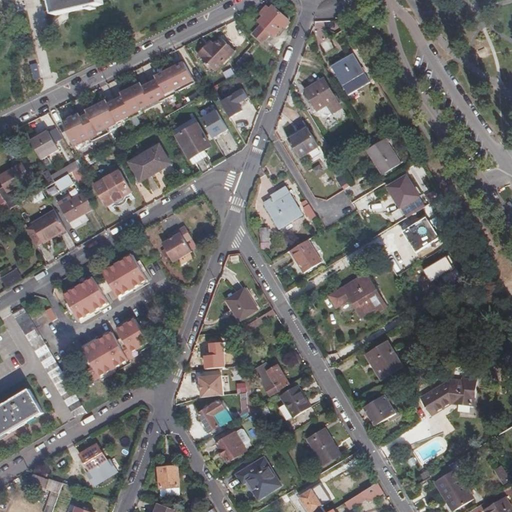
[(48,0),(50,0),(53,13),(95,3),(93,0),(48,0)]
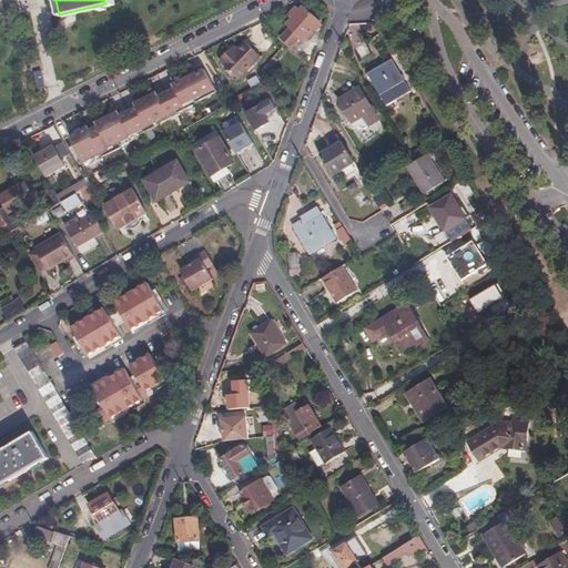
[(287,37),(294,29),(308,11),(300,4),(296,8),(293,6),(286,14),(290,17),(286,22),(288,23),(281,32),(287,37)]
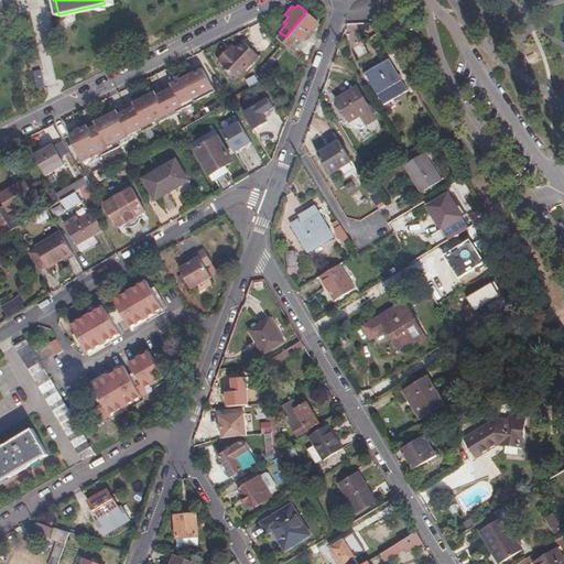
[(306,11),(292,29),(285,36),(290,41),(292,42),(297,33),(302,36),(312,24),(313,25),(316,21),(314,20),(315,19),(306,11)]
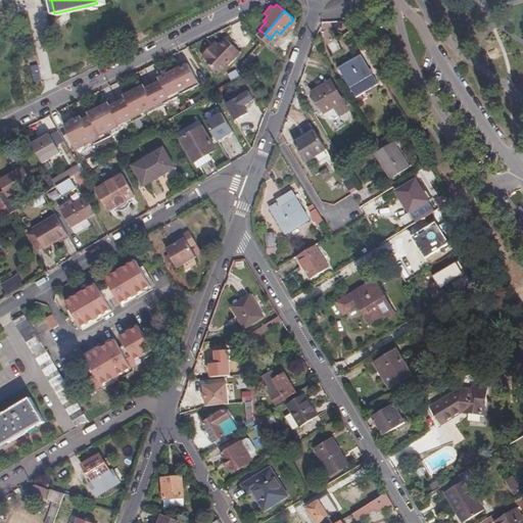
[(362,50),(357,42),(347,48),(355,61),(337,73),(354,100),(376,87),(360,59),(365,56),(362,50)]
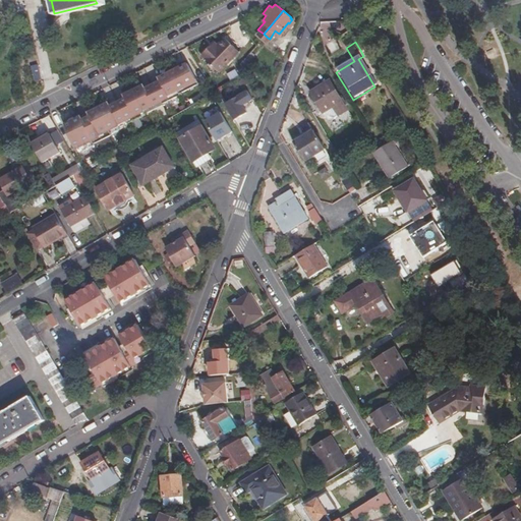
[(233,57),(213,43),(209,49),(207,52),(204,49),(198,56),(222,72),(233,57)]
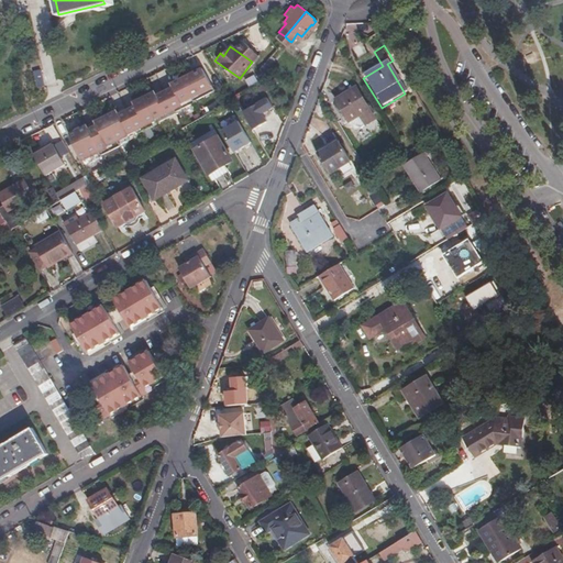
[(272,53),(260,67),(266,77),(272,73),(267,66),(274,56),(272,53)]
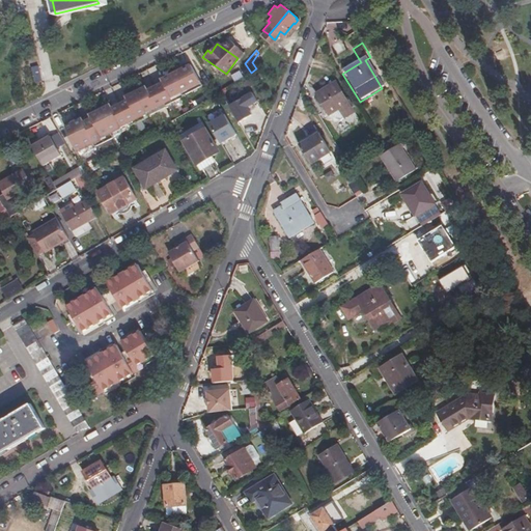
[(29,56),(22,58),(25,74),(32,72),(29,56)]
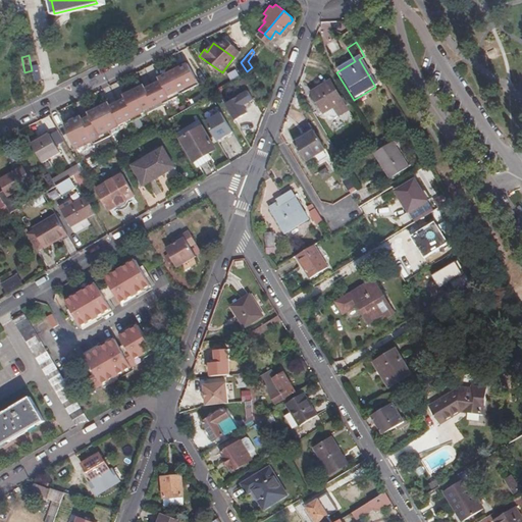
[(67,134),(76,154),(93,145),(93,144),(110,136),(110,134),(127,125),(127,124),(145,115),(144,114),(163,105),(162,104),(179,95),(179,94),(199,84),(187,63),(158,76),(159,81),(144,88),(142,85),(122,94),(124,97),(108,105),(107,102),(88,112),(89,115),(82,119),(80,115),(63,123),(68,133),(67,134)]
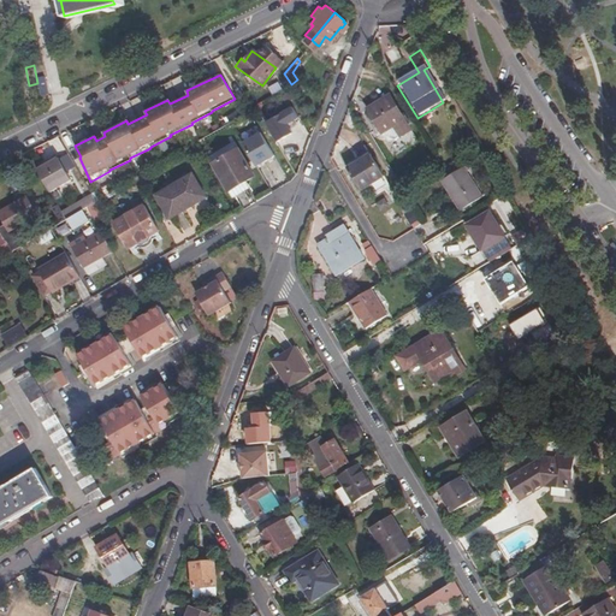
[(389,100),(366,114),(380,137),(391,130),(397,140),(408,132),(389,100)]
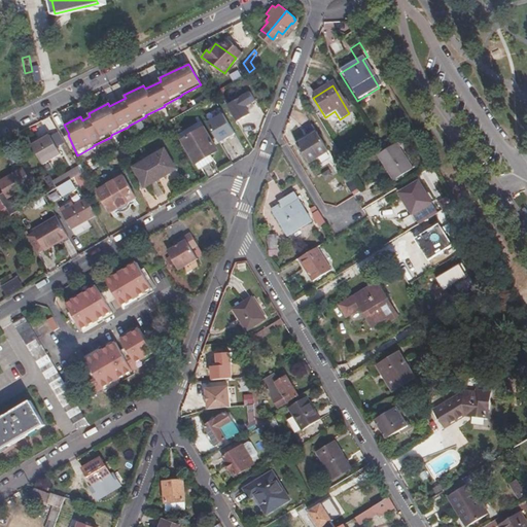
[(234,124),(249,112),(236,94),(229,98),(234,105),(224,111),(229,117),(234,124)]
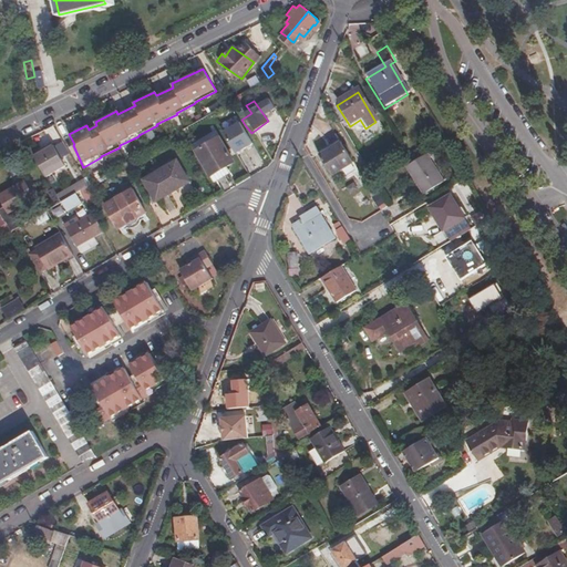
[(251,113),(246,105),(236,113),(241,120),(251,113)]
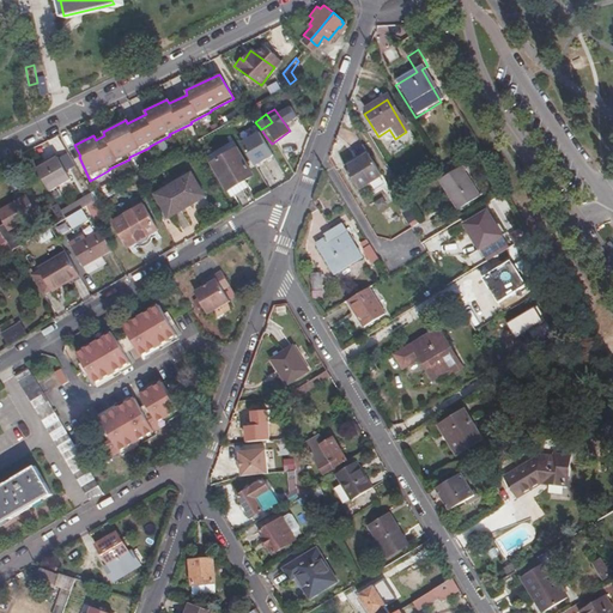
[(272,144),(266,137),(261,140),(269,151),(291,134),(290,131),(272,144)]
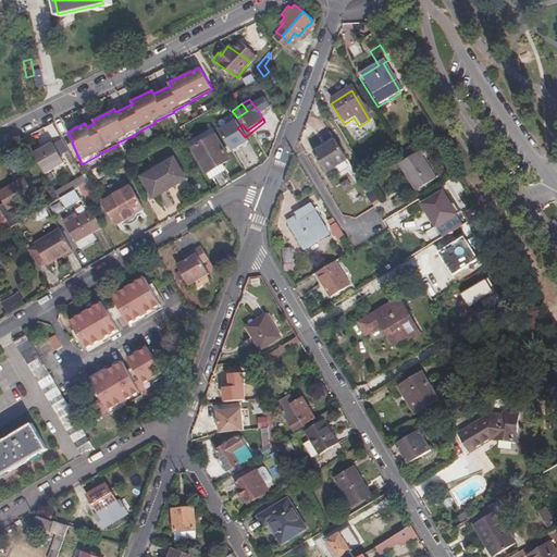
[(219,165),(223,163),(230,159),(215,134),(192,147),(212,183),(224,175),(222,172),(219,165)]
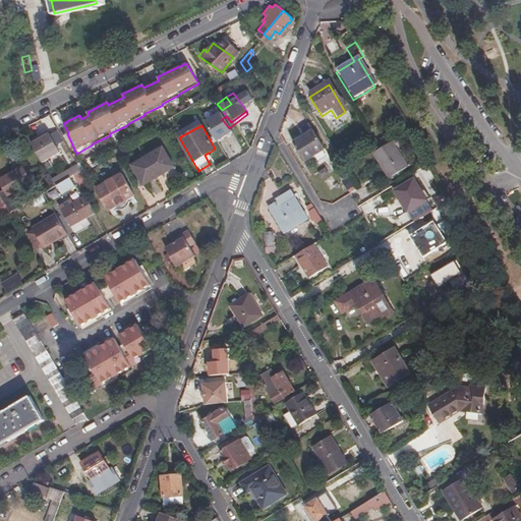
[(49,132),(31,142),(44,166),(61,156),(57,149),(52,139),(49,132)]
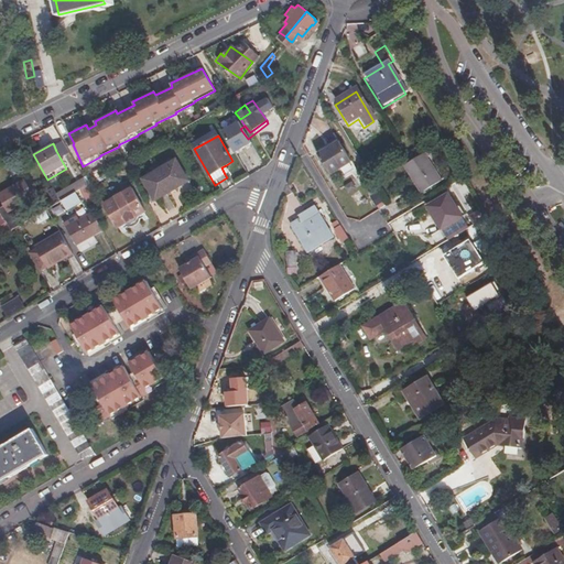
[(336,143),(318,154),(332,175),(349,164),(336,143)]
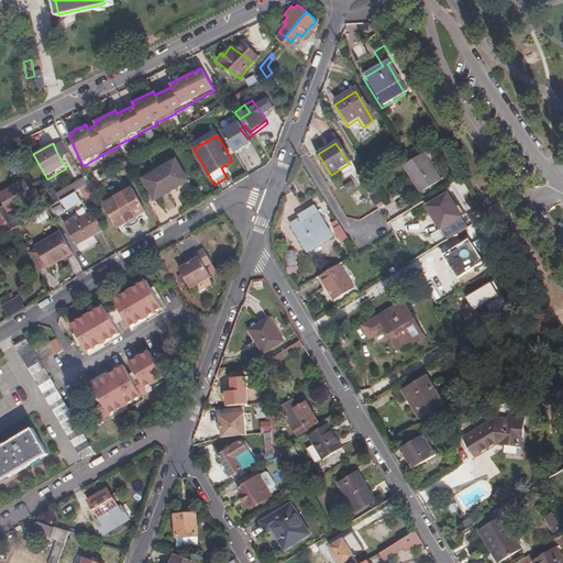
[(401,167),(418,195),(438,183),(420,156),(401,167)]
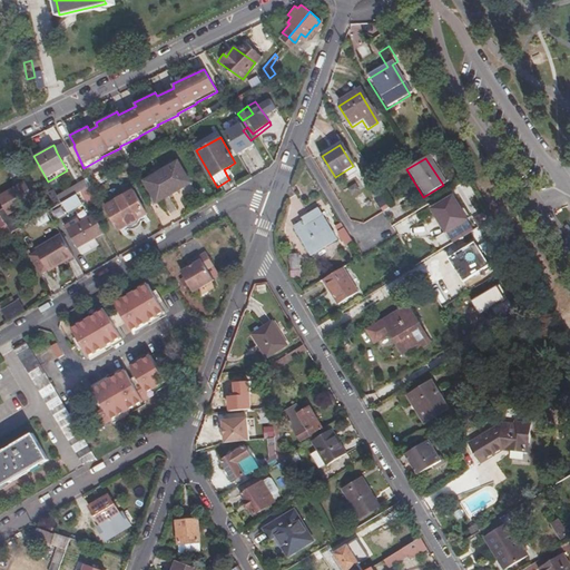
[(133,159),(127,163),(133,174),(138,170),(133,159)]
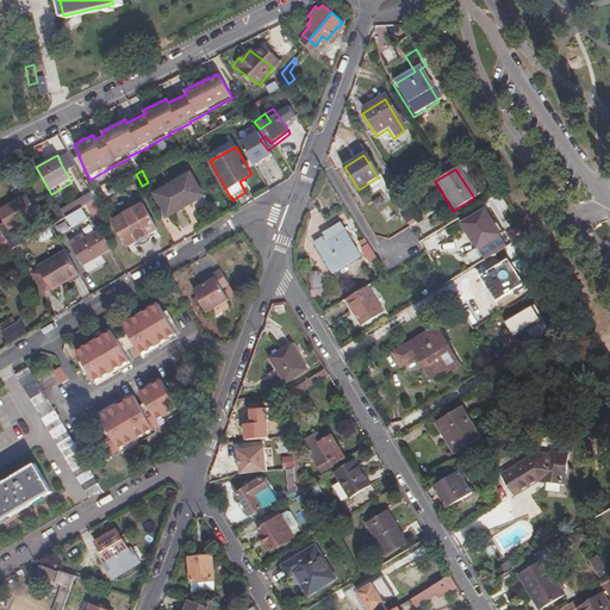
[(190,170),(155,192),(168,215),(203,194),(190,170)]
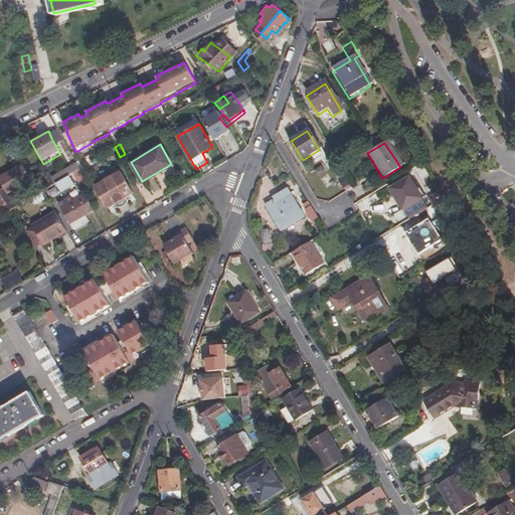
[(80,167),(76,161),(51,176),(54,182),(67,175),(72,172),(80,167)]
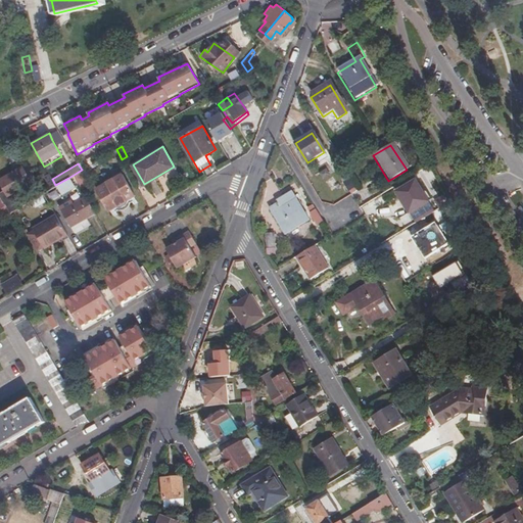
[(21,167),(0,179),(0,182),(7,195),(30,181),(21,167)]
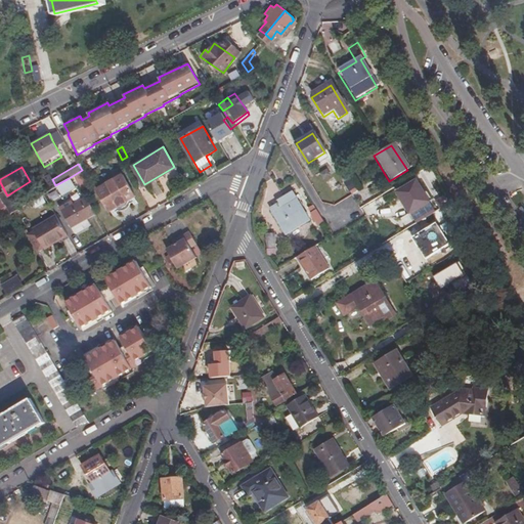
[(122,175),(96,190),(110,211),(135,195),(122,175)]
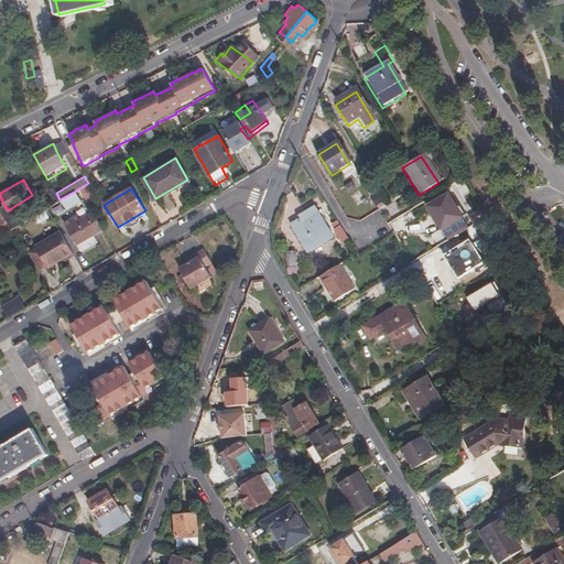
[(79,202),(74,192),(60,199),(65,209),(79,202)]
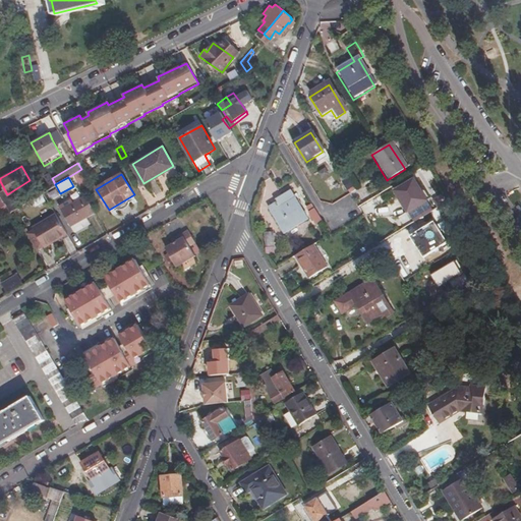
[(343,182),(351,191),(356,187),(348,177),(343,182)]
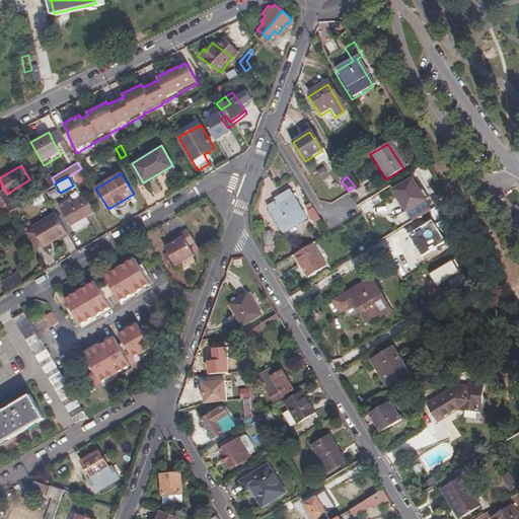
[(413,180),(393,193),(405,212),(425,201),(413,180)]
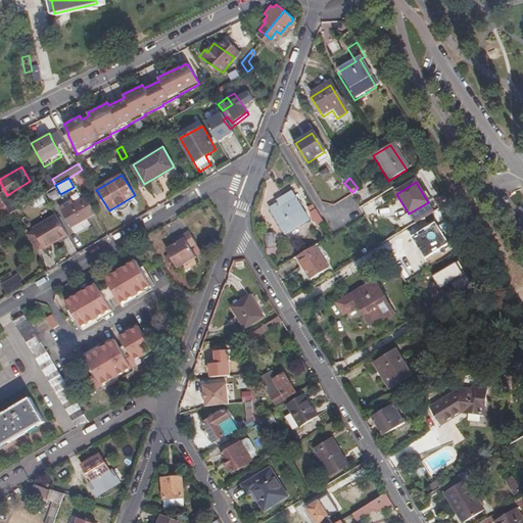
[(306,221),(290,193),(280,198),(282,202),(277,205),(277,204),(275,205),(276,206),(269,210),(283,236),(306,221)]
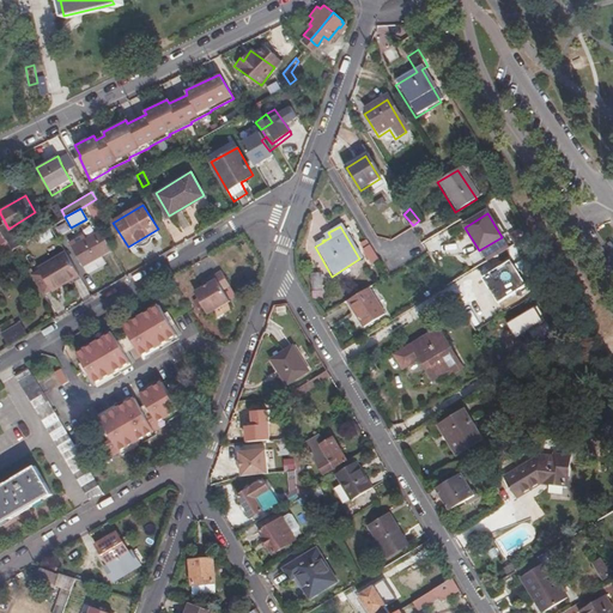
[(111,249),(101,230),(72,247),(83,266),(111,249)]
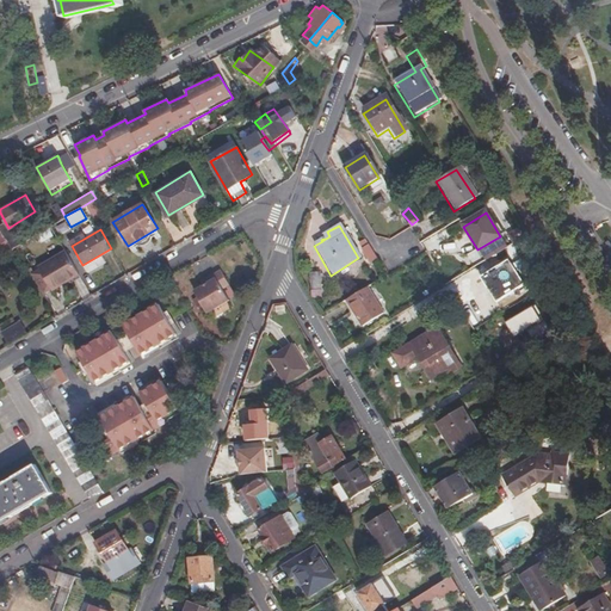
[(371,242),(362,248),(371,263),(381,257),(371,242)]
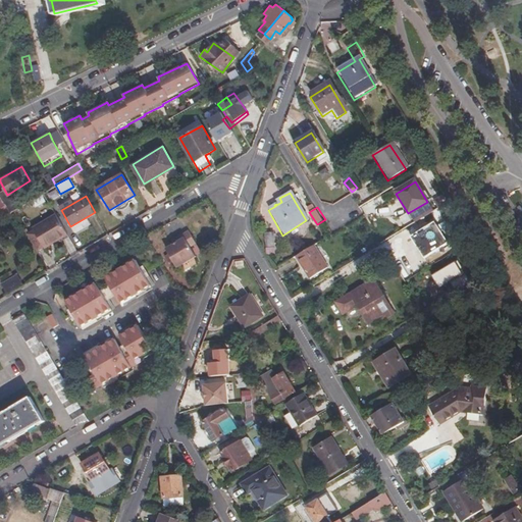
[(67,233),(56,214),(33,228),(44,247),(48,245),(67,233)]
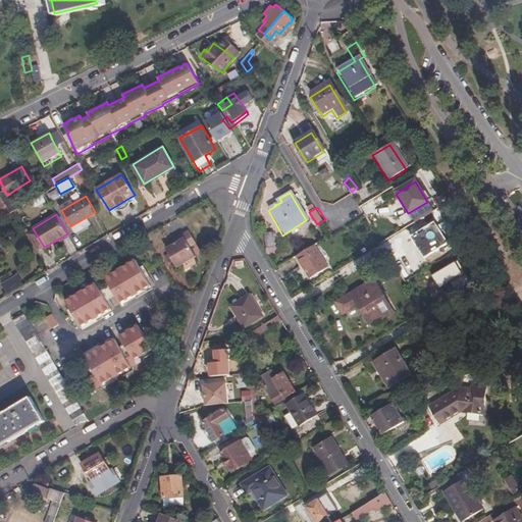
[(425,258),(450,243),(436,220),(412,236),(425,258)]
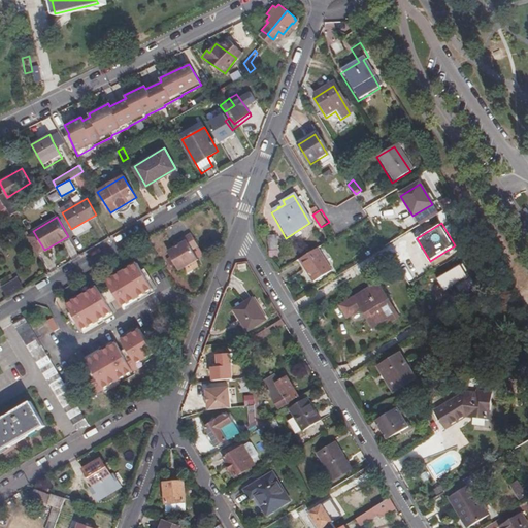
[(190,246),(196,243),(188,229),(175,237),(177,241),(173,243),(163,249),(175,268),(195,256),(190,246)]
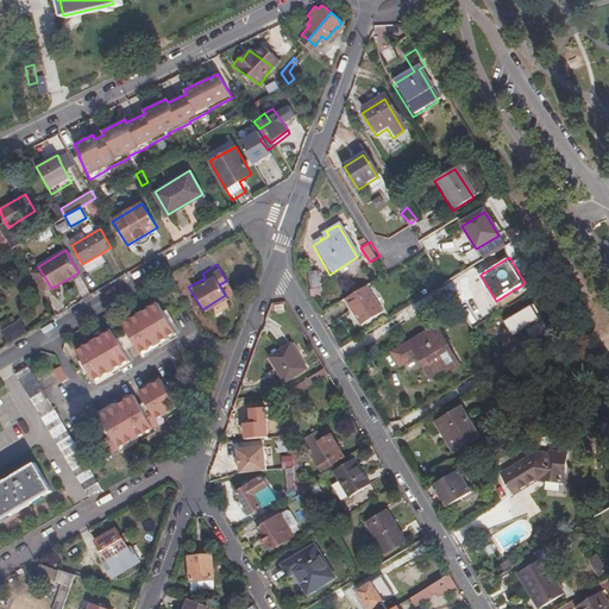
[(312,295),(322,295),(321,270),(311,270),(312,295)]
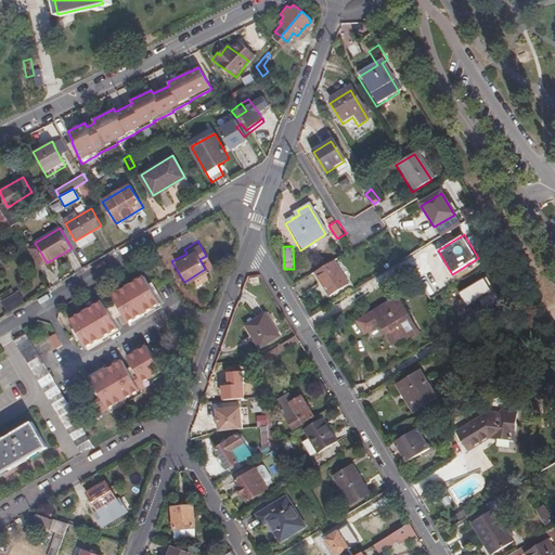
[(331,261),(311,273),(326,296),(346,285),(331,261)]
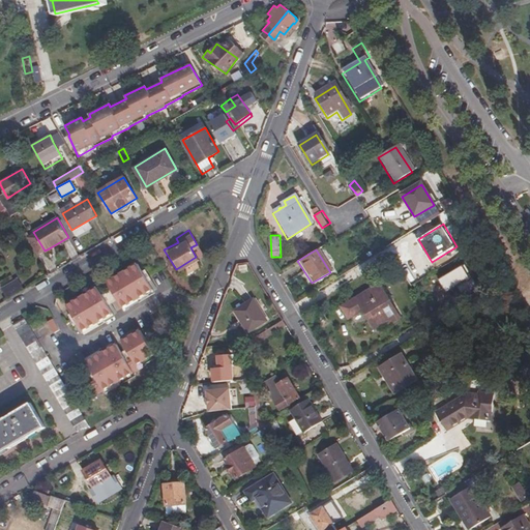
[(116,297),(120,304),(150,287),(145,277),(148,275),(145,270),(142,272),(135,261),(105,278),(110,286),(116,297)]
